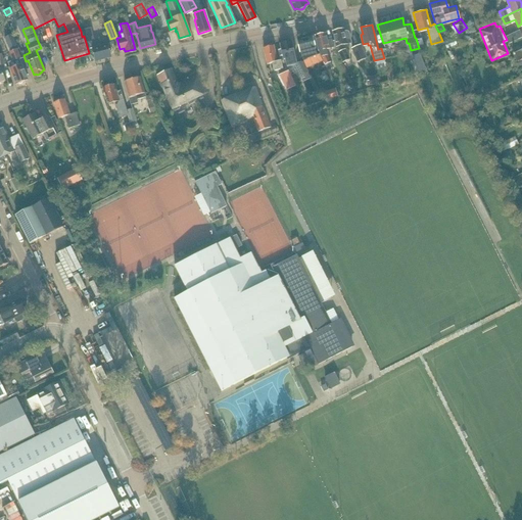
[(106,42),(95,45),(90,26),(83,28),(89,46),(91,46),(95,59),(110,55),(106,42)]
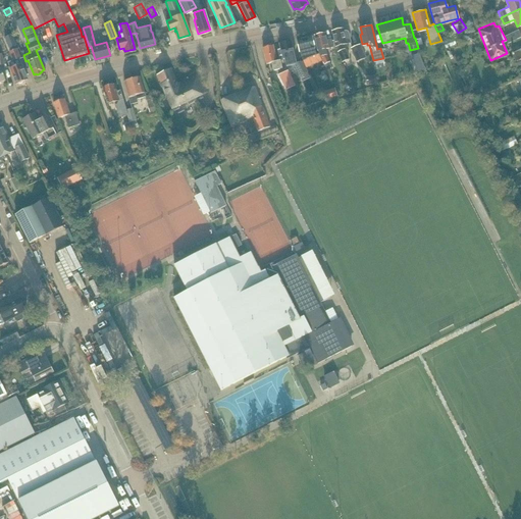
[(345,30),(343,30),(342,27),(331,30),(334,44),(337,51),(336,51),(341,60),(348,57),(345,48),(342,49),(341,43),(349,41),(347,31),(345,30)]
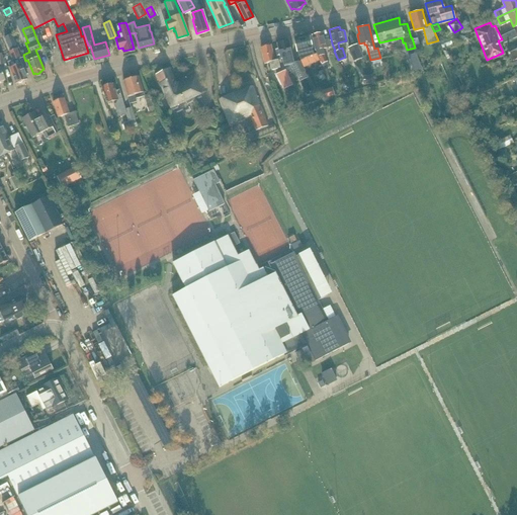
[(469,36),(467,28),(455,33),(458,41),(469,36)]
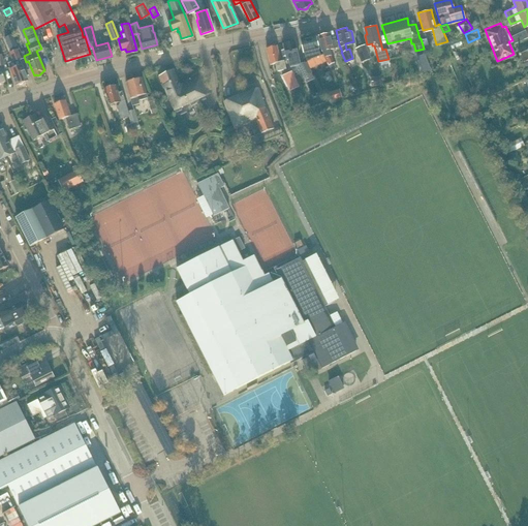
[(514,42),(527,35),(524,29),(510,35),(514,42)]
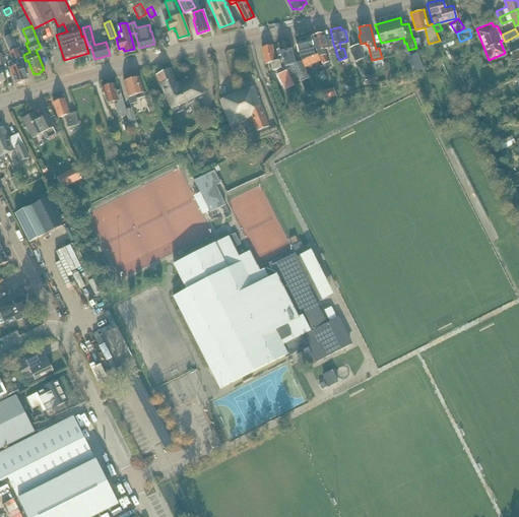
[(322,31),(312,34),(316,49),(317,52),(322,62),(328,60),(325,53),(323,47),(326,46),(330,45),(329,37),(324,38),(322,31)]
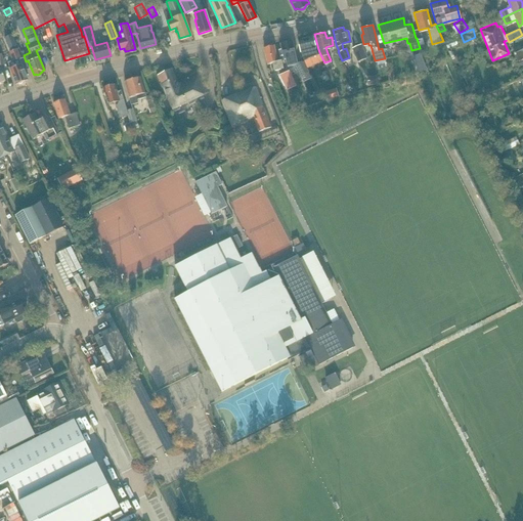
[(11,33),(4,36),(8,46),(16,43),(11,33)]
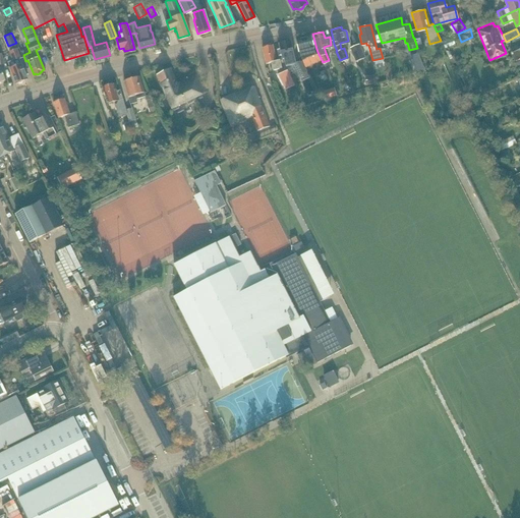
[(310,35),(295,38),(298,50),(299,55),(301,59),(314,53),(314,52),(310,35)]
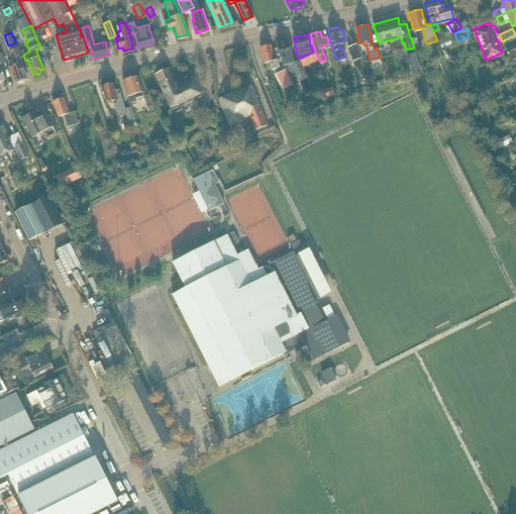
[(283,64),(292,62),(291,54),(290,55),(287,39),(276,41),(280,57),(282,57),(283,64)]
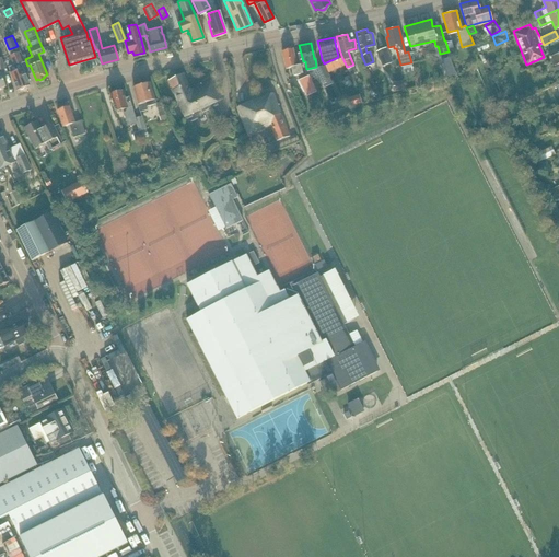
[(292,47),(289,48),(289,46),(283,47),(283,49),(281,49),(284,67),(291,66),(293,74),(301,72),(300,64),(295,64),(292,47)]
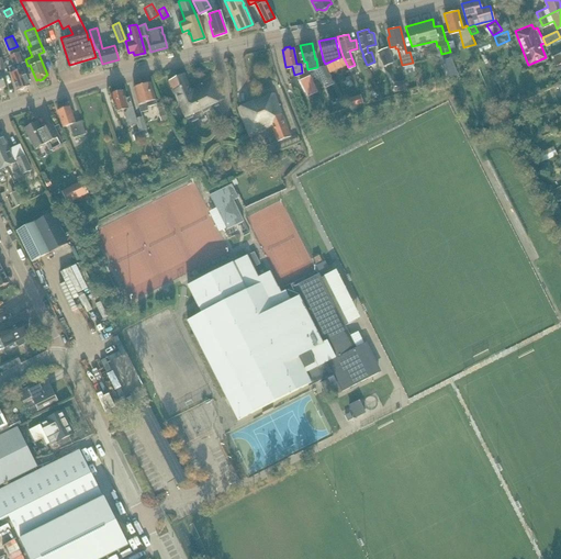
[(383,65),(393,60),(386,46),(377,51),(383,65)]
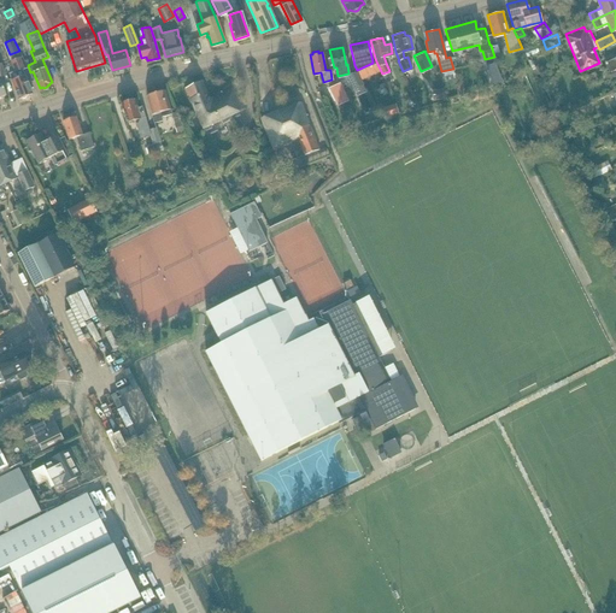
[(615,57),(615,56),(604,62),(609,70),(615,66),(615,57)]
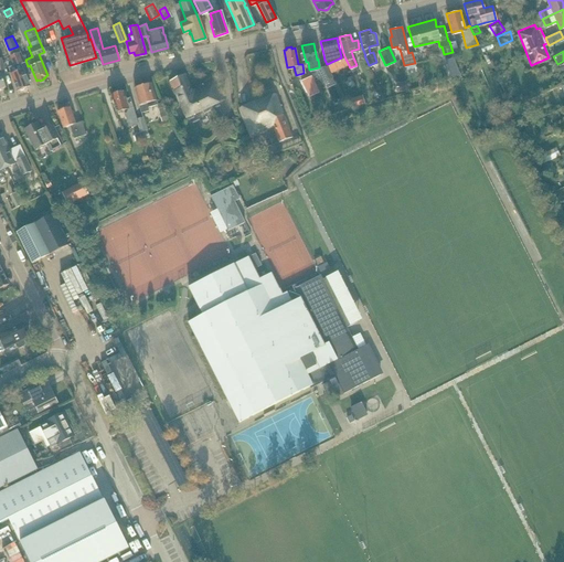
[(23,86),(29,84),(25,74),(30,72),(24,60),(20,62),(17,54),(11,56),(13,64),(9,66),(11,72),(10,72),(17,88),(19,87),(20,88),(23,87),(23,86)]
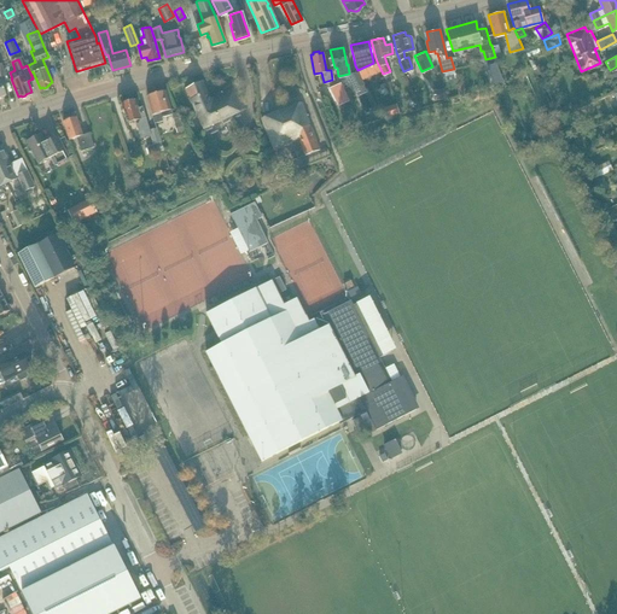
[(500,71),(492,75),(495,83),(501,81),(504,80),(500,71)]
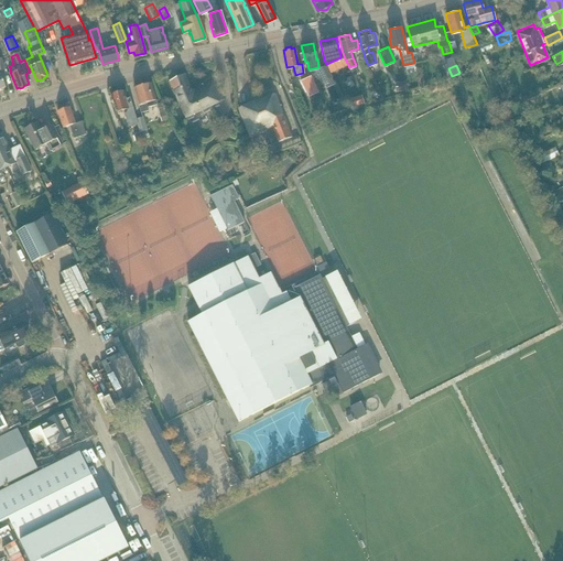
[(332,77),(327,66),(317,68),(323,82),(332,77)]
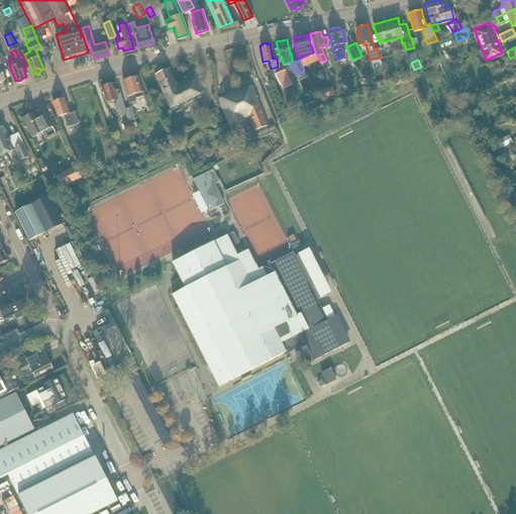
[(168,66),(155,72),(171,105),(203,90),(195,72),(175,81),(168,66)]
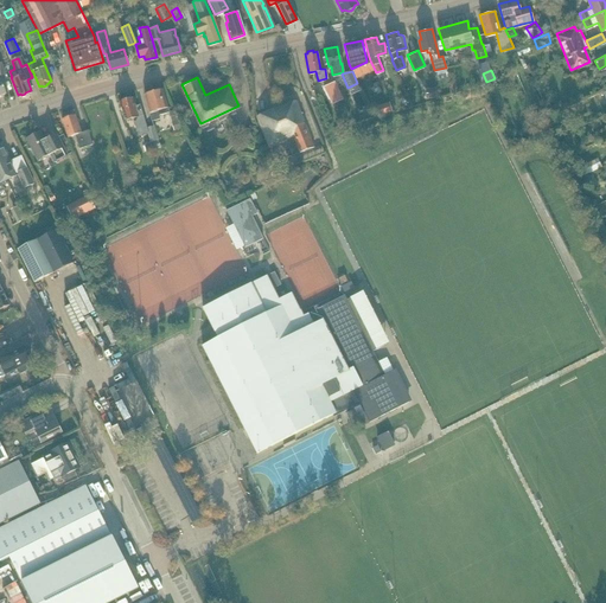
[(331,102),(343,97),(335,79),(323,85),(331,102)]
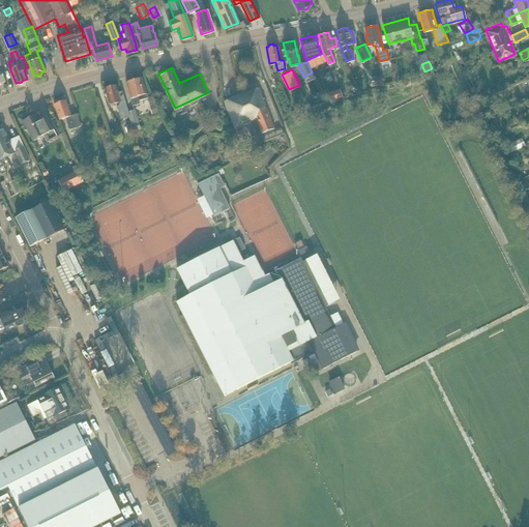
[(135,79),(125,82),(131,105),(139,103),(138,99),(147,96),(147,95),(141,77),(139,78),(138,77),(134,78),(135,79)]
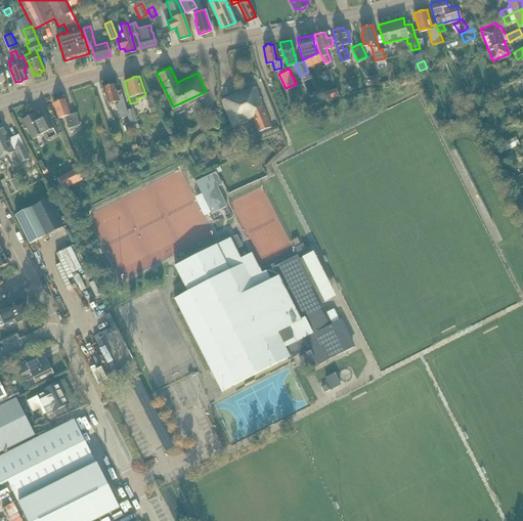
[(120,89),(117,90),(115,83),(110,85),(107,83),(105,84),(105,86),(102,87),(106,102),(115,100),(119,116),(126,114),(120,89)]
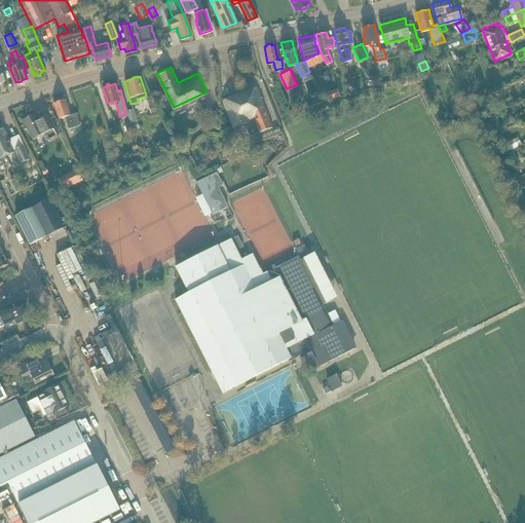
[(271,126),(260,97),(256,85),(222,99),(232,125),(248,119),(254,134),(271,126)]
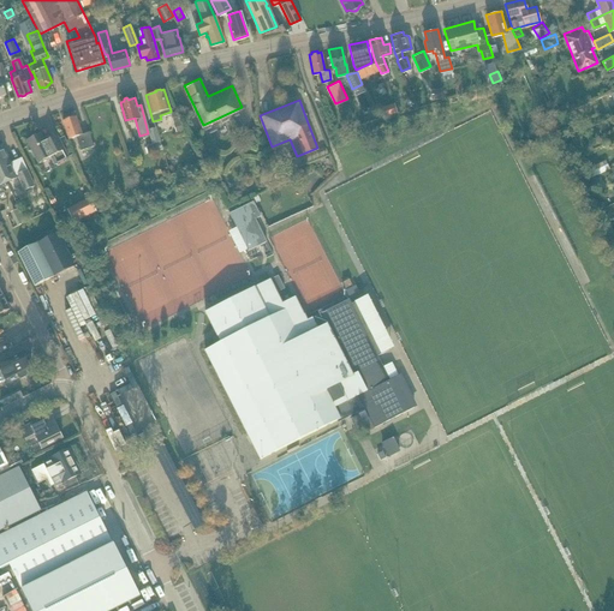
[(75,114),(61,119),(67,137),(75,135),(79,149),(93,144),(88,130),(81,132),(75,114)]
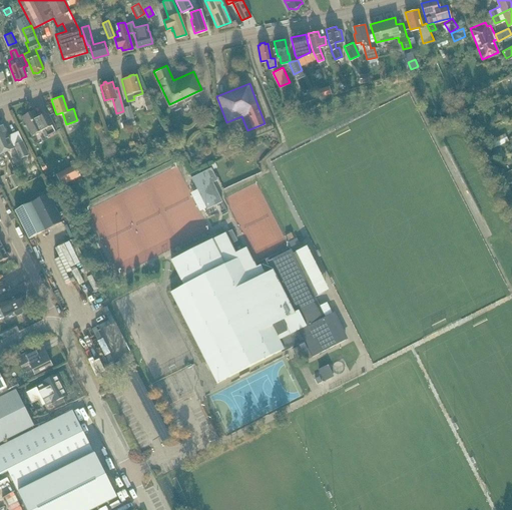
[(130,104),(123,106),(126,118),(133,116),(130,104)]
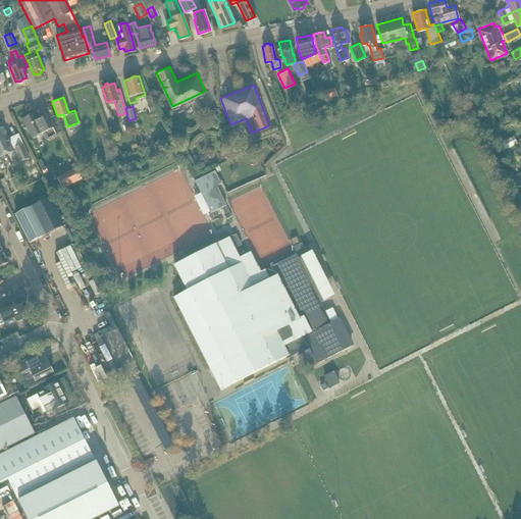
[(56,132),(47,113),(37,118),(33,111),(22,116),(33,137),(43,132),(46,138),(56,132)]
